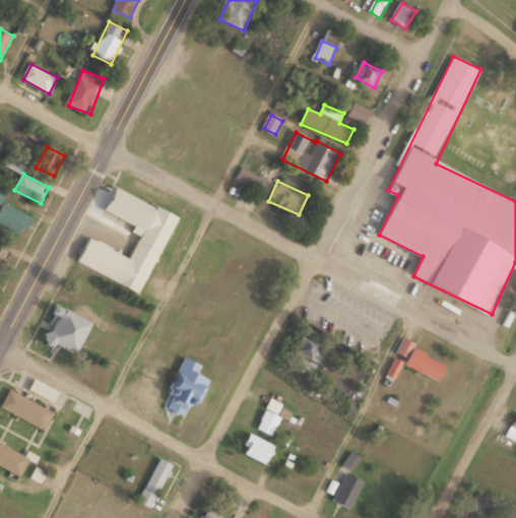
[(143,293),(179,216),(116,186),(105,210),(136,224),(134,231),(142,234),(131,257),(89,237),(77,262),(143,293)]
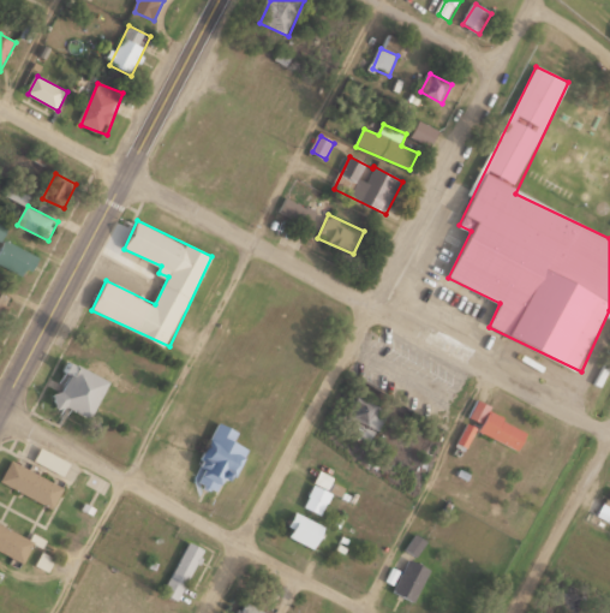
[(0,250),(0,266),(28,274),(34,249),(3,240),(0,250)]
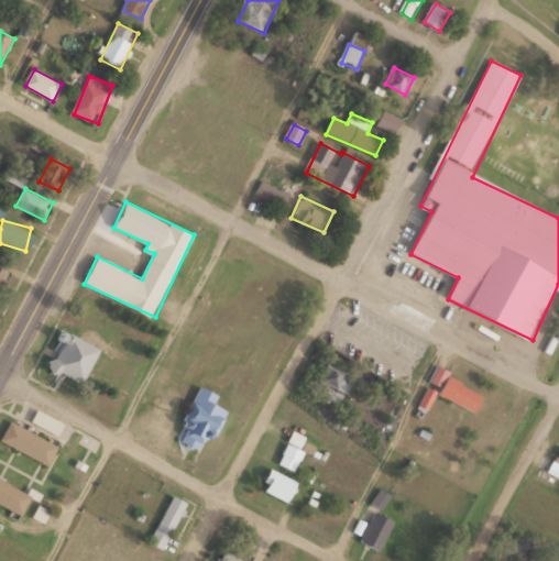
[(0,289),(3,290),(10,272),(0,267),(0,289)]
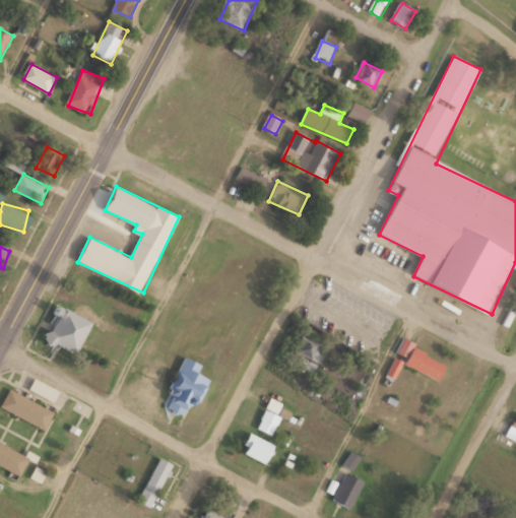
[(76,354),(92,321),(57,304),(52,314),(56,316),(45,339),(76,354)]
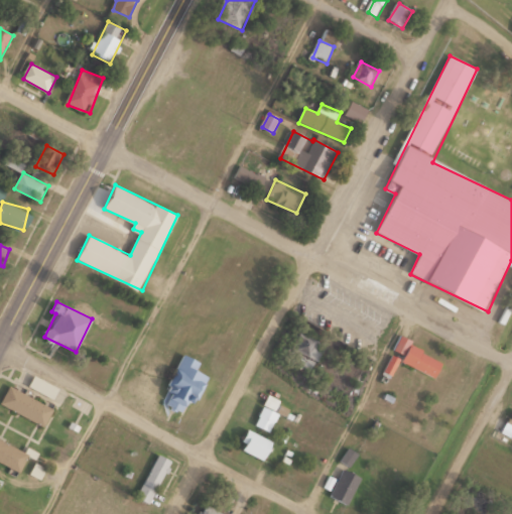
[(281,354),(313,371),(328,345),(301,331),(291,350),(285,347),(281,354)]
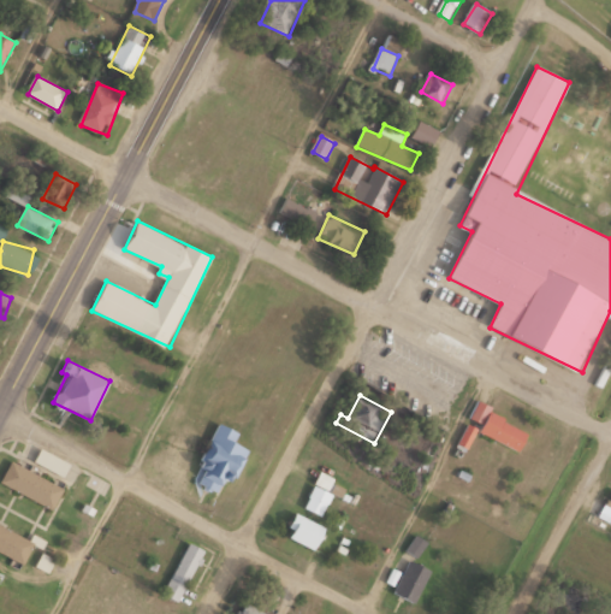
[(472,426),(520,450),(528,431),(484,409),(482,411),(480,409),(472,426)]
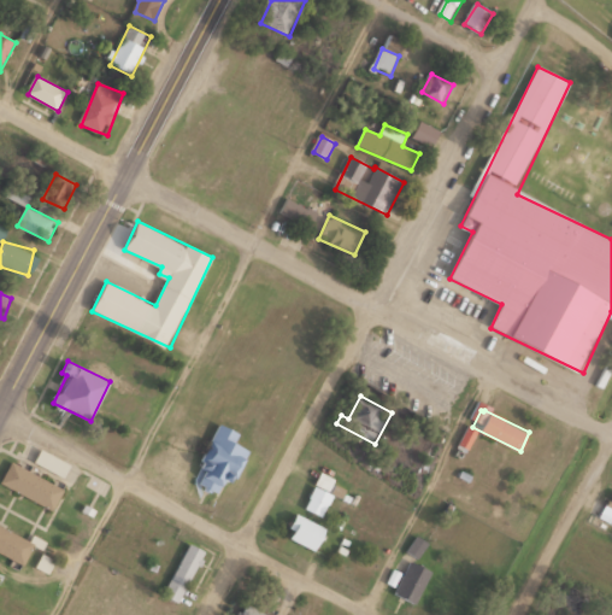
[(236,480),(251,451),(236,444),(240,434),(223,426),(195,482),(219,495),(229,476),(236,480)]
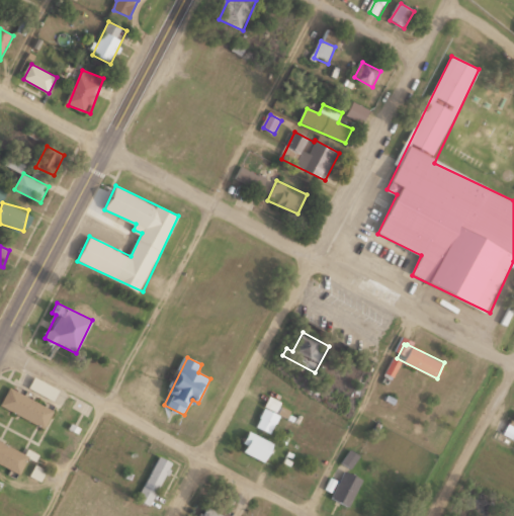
[(30,388),(54,401),(60,391),(36,377),(30,388)]
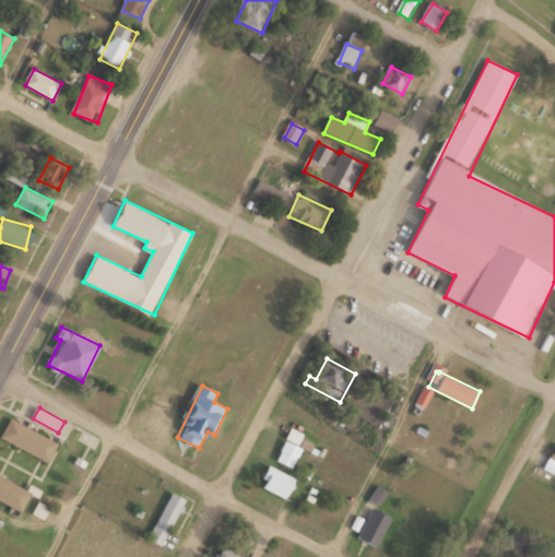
[(1,439),(50,462),(60,441),(11,418),(1,439)]
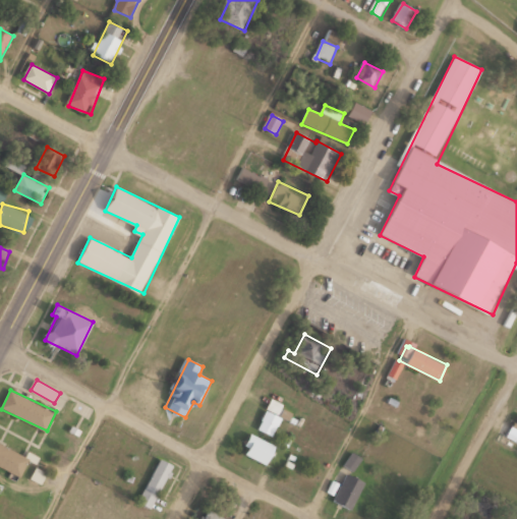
[(282,417),(272,412),(275,405),(270,403),(259,430),(274,437),(282,417)]
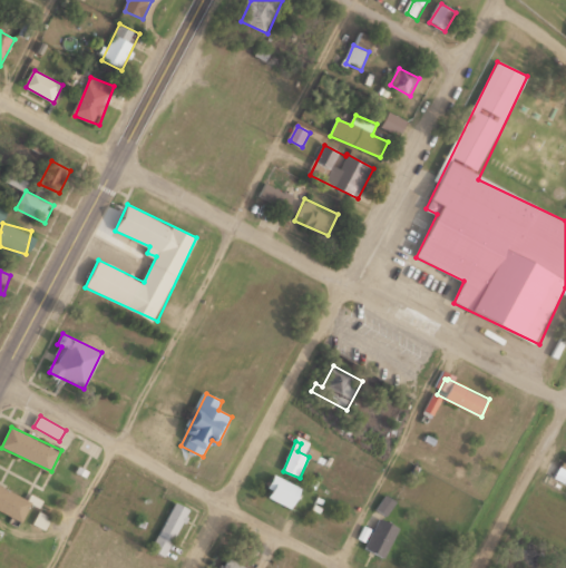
[(565,460),(555,479),(565,485),(565,460)]
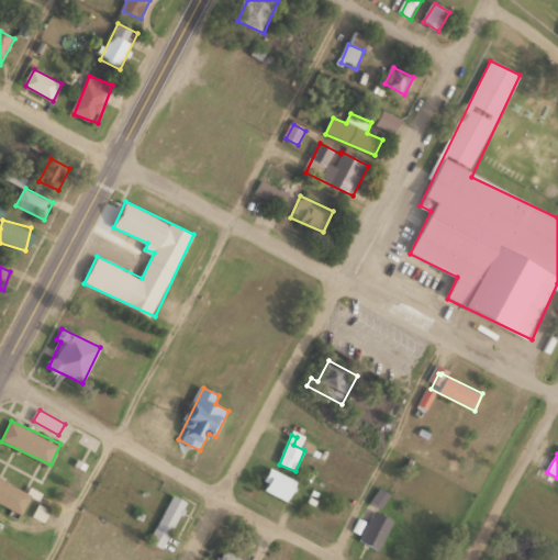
[(260,489),(287,501),(297,482),(270,469),(260,489)]
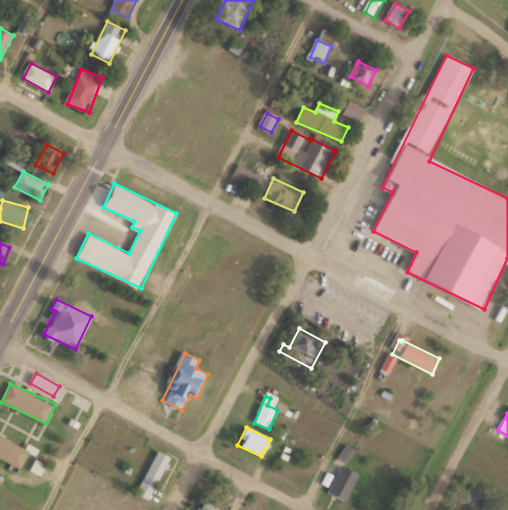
[(0,458),(21,469),(30,451),(0,435),(0,458)]
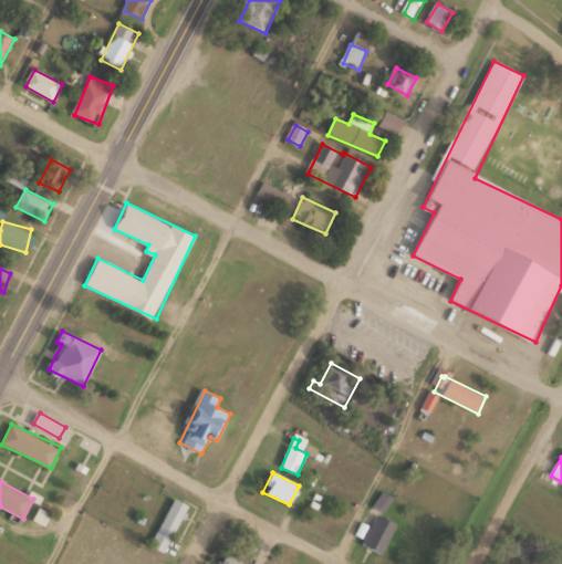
[(189,505),(174,499),(152,547),(167,554),(189,505)]
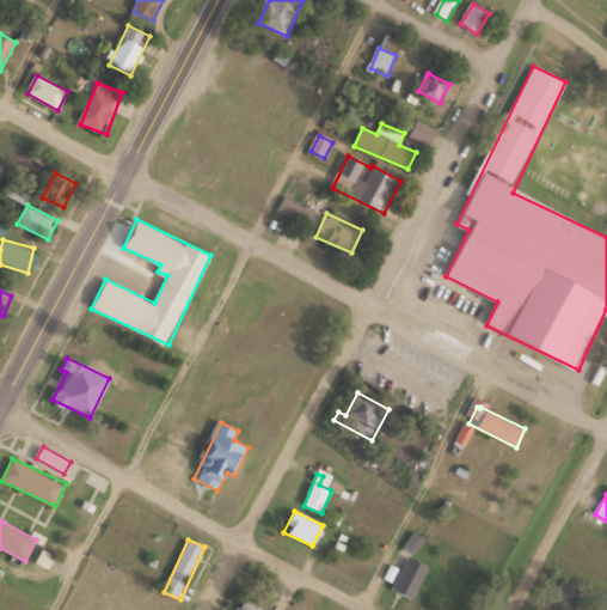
[(393,591),(416,601),(430,566),(408,556),(393,591)]
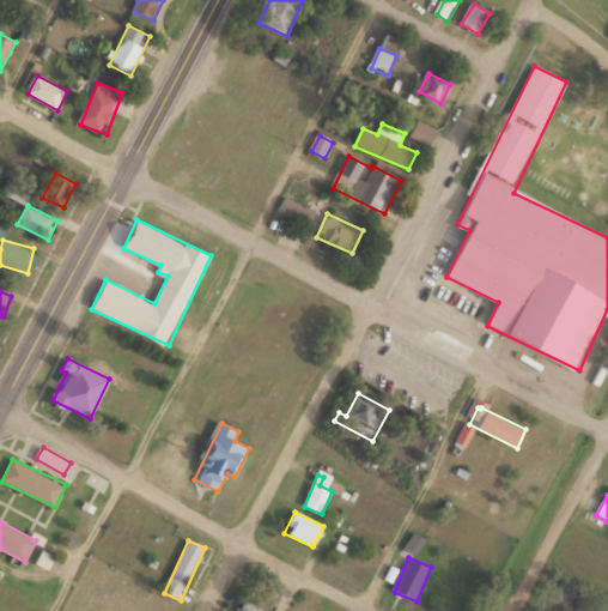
[(263,610),(250,599),(242,610),(263,610)]
